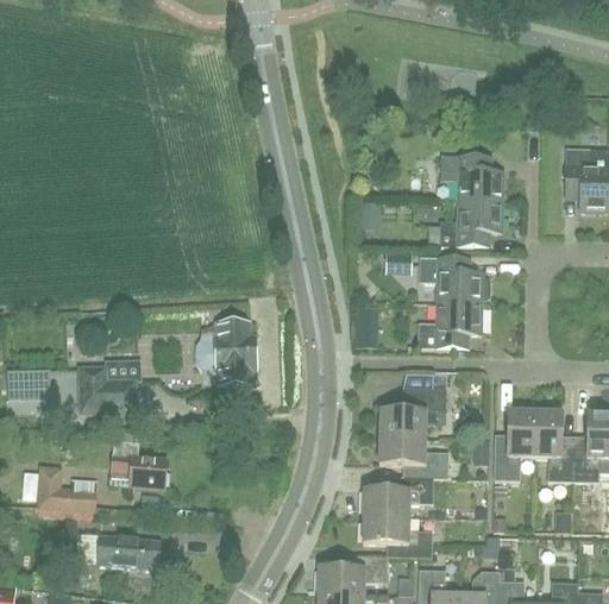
[(579,212),(608,212),(608,150),(589,150),(589,148),(565,148),(564,201),(579,201),(579,212)]
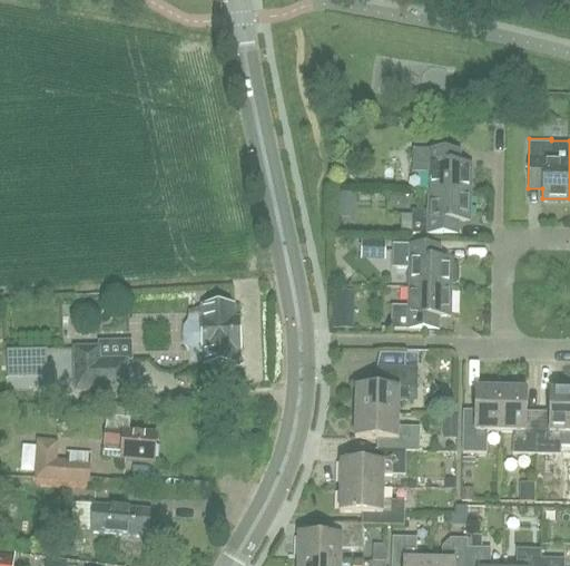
[(428,168),(426,186),(470,187),(471,160),(460,159),(460,146),(411,145),(411,168),(428,168)]
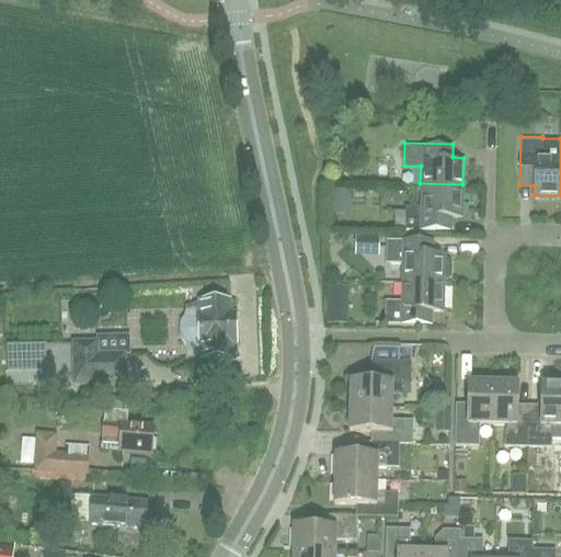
[(420,183),(420,203),(403,203),(403,226),(448,227),(449,214),(462,214),(462,184),(420,183)]
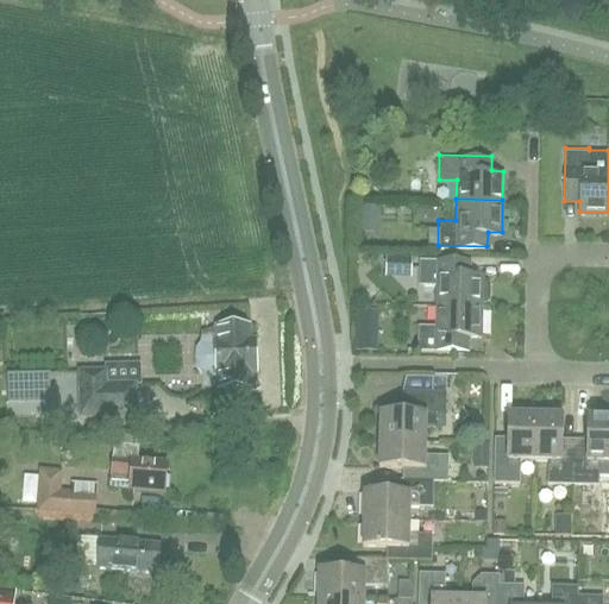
[(410,276),(410,256),(387,256),(387,276),(410,276)]
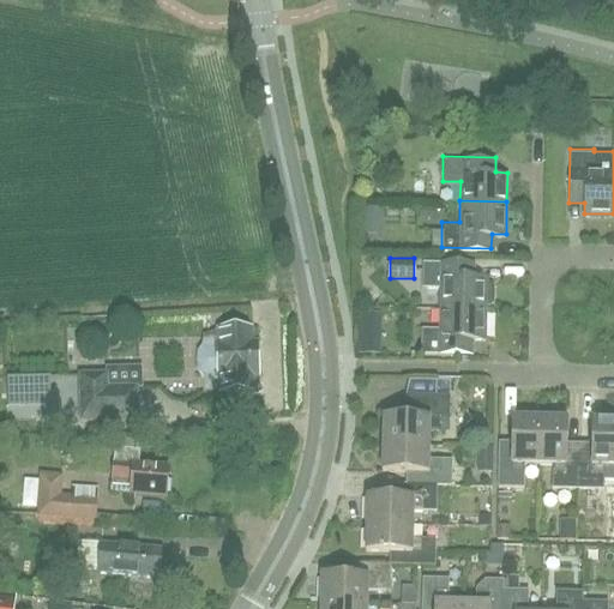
[(475,260),(422,259),(421,285),(439,285),(439,305),(486,306),(486,301),(489,301),(493,299),(493,283),(491,279),(487,279),(487,275),(475,275),(475,260)]
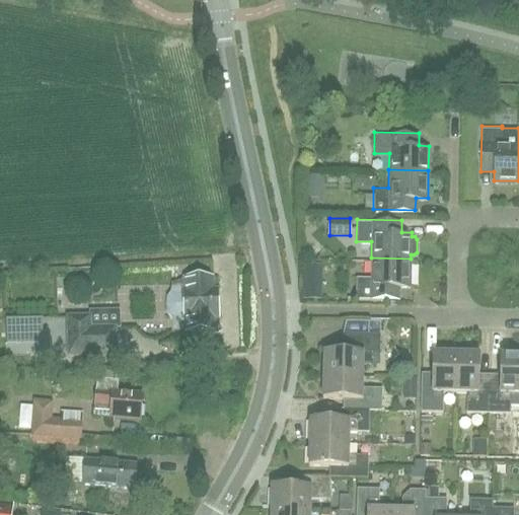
[(411,259),(371,258),(370,276),(356,276),(356,296),(396,296),(396,284),(411,284),(411,259)]
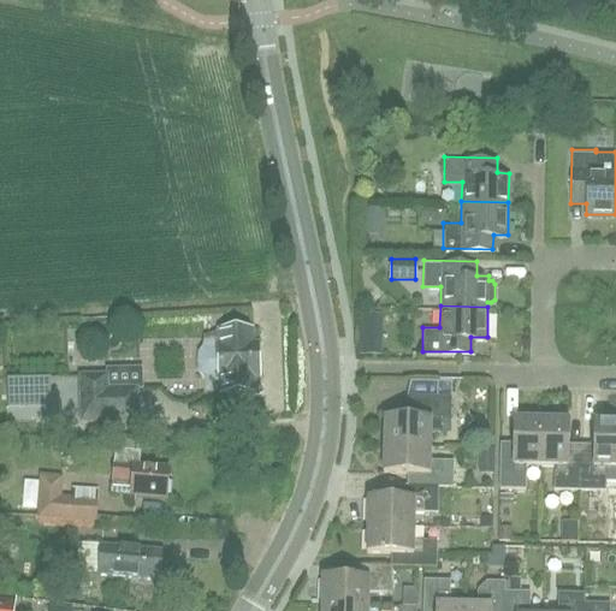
[(205,373),(220,373),(221,390),(254,389),(254,374),(260,373),(259,340),(253,340),(252,326),(219,327),(219,342),(218,342),(218,344),(203,344),(199,349),(200,368),(205,373)]
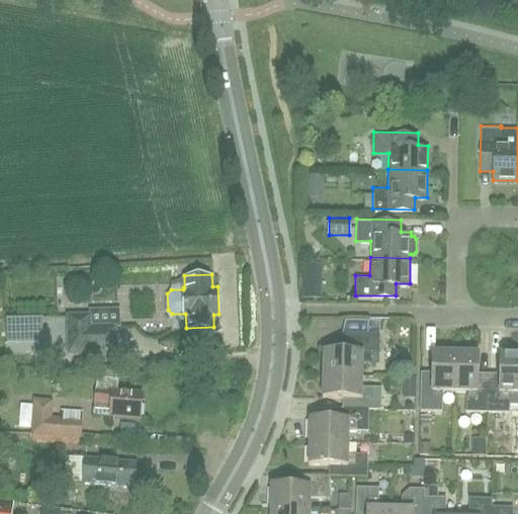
[(301,284),(301,295),(320,295),(321,284),(301,284)]
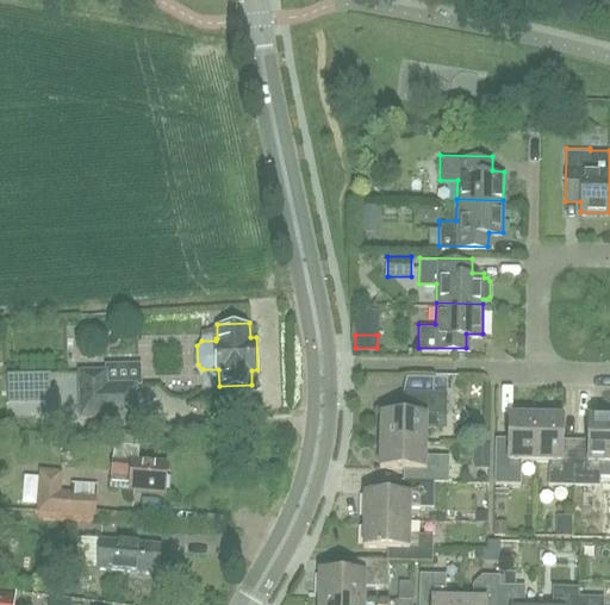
[(106,382),(106,368),(80,369),(80,415),(136,413),(136,381),(106,382)]
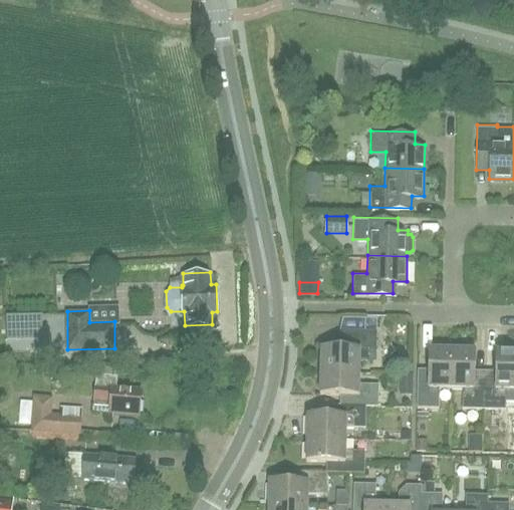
[(17,313),(5,313),(6,335),(18,335),(17,313)]
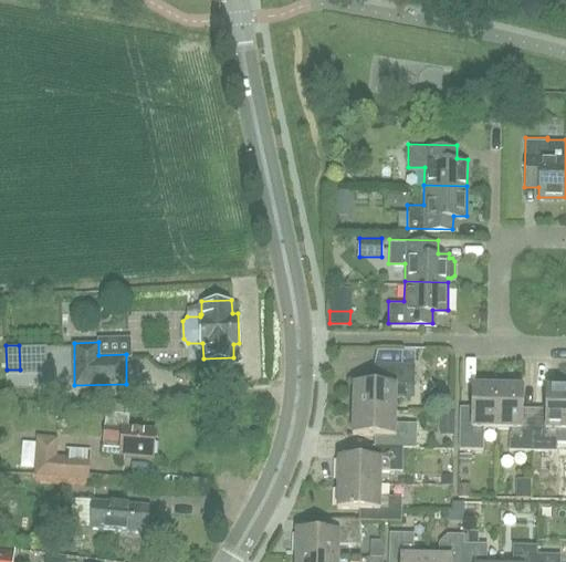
[(376,382),(354,382),(353,407),(396,408),(396,396),(415,397),(415,362),(377,361),(376,382)]
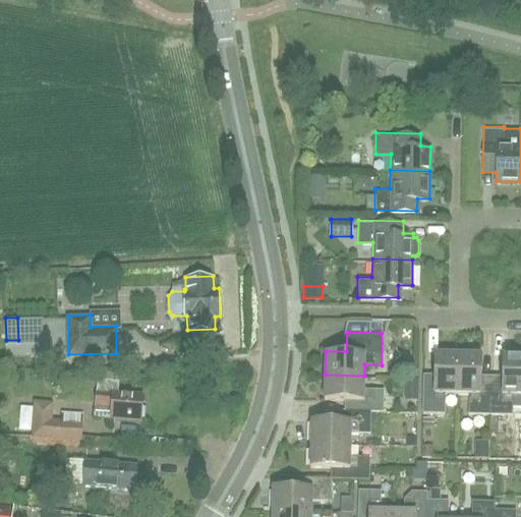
[(461,351),(457,351),(456,392),(468,392),(468,411),(489,412),(490,383),(480,383),(480,352),(479,352),(479,347),(461,346),(461,351)]
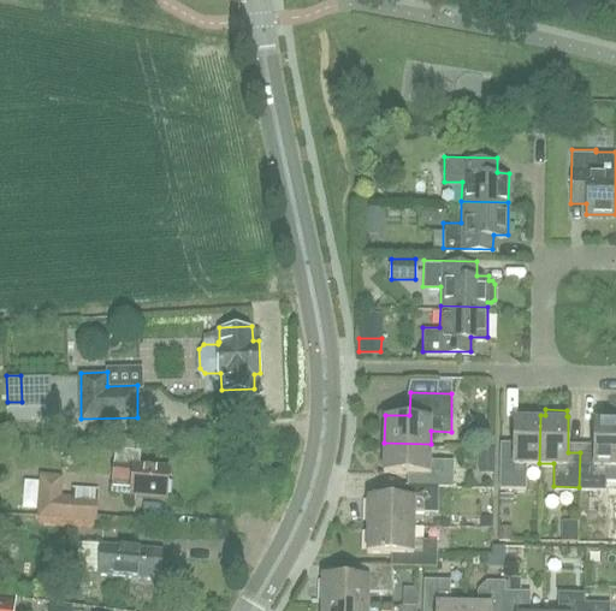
[(539,463),(540,415),(513,415),(513,451),(499,451),(498,485),(526,486),(526,463),(539,463)]
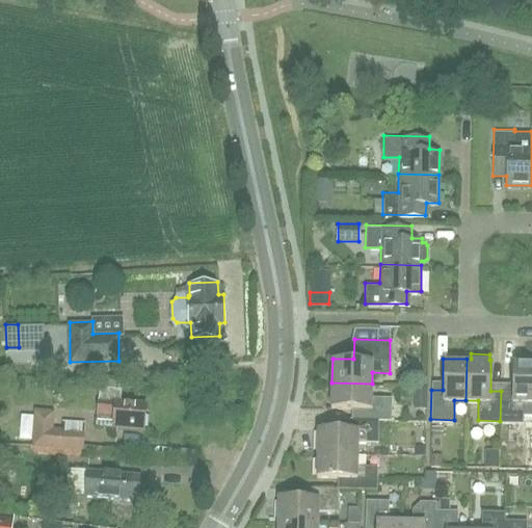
[(501,391),(500,421),(524,421),(524,401),(531,401),(531,360),(511,361),(511,392),(501,391)]
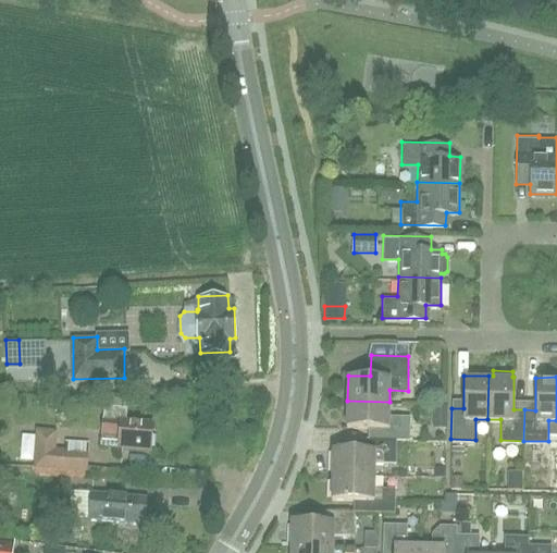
[(436,391),(436,400),(446,400),(446,391),(436,391)]
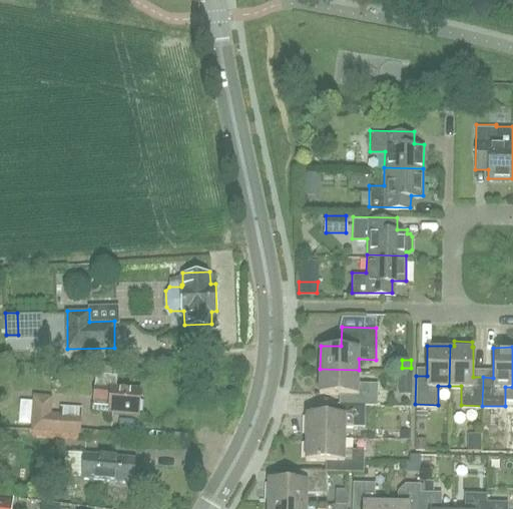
[(359,370),(320,369),(320,392),(349,393),(349,403),(365,403),(377,404),(377,381),(359,381),(359,370)]
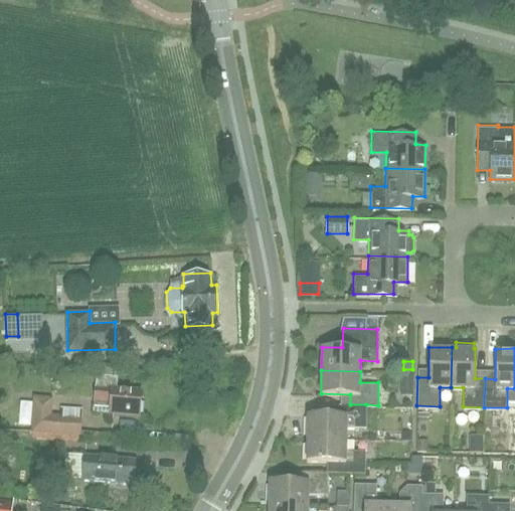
[(400,370),(399,380),(412,380),(412,370),(400,370)]
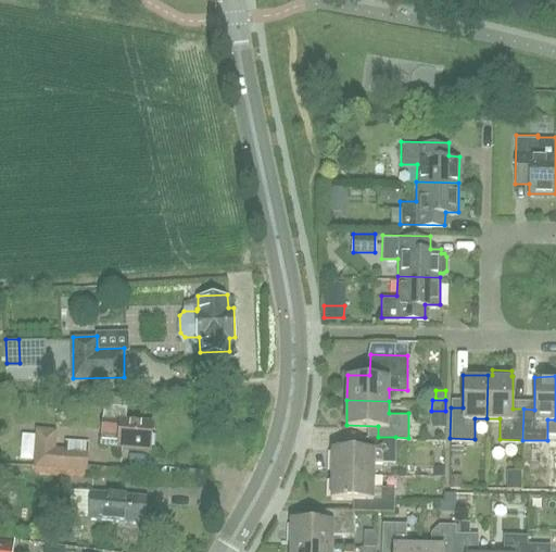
[(125,418),(126,404),(103,402),(101,441),(150,444),(152,421),(125,418)]
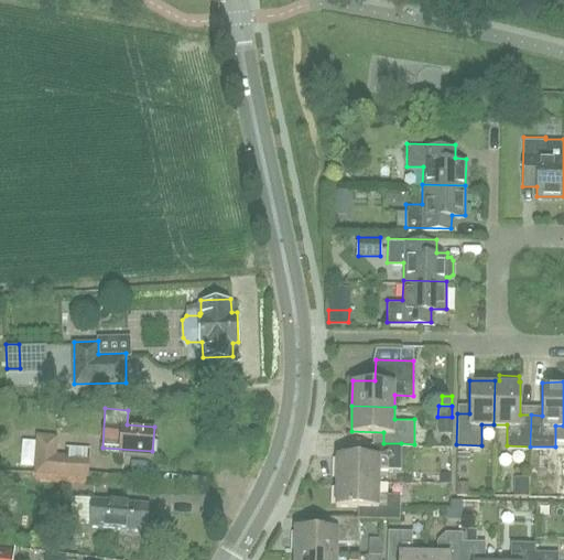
[(58,433),(36,432),(34,471),(88,474),(89,445),(66,444),(65,452),(57,452),(58,433)]
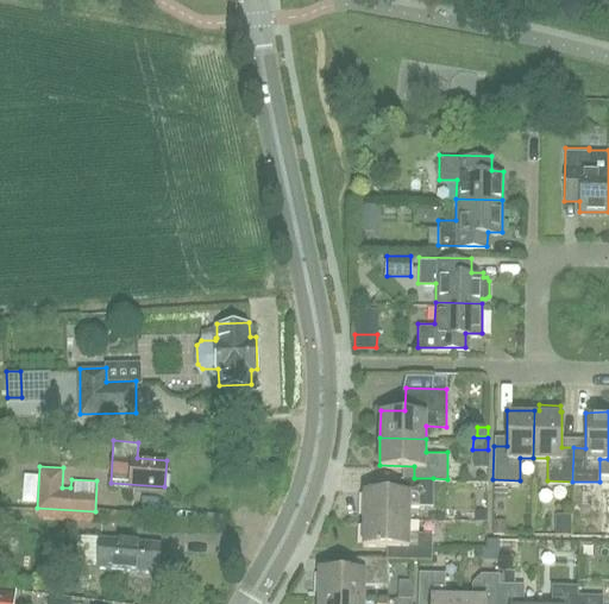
[(414,478),(400,478),(399,490),(364,490),(364,516),(408,517),(408,504),(432,504),(433,478),(414,478)]
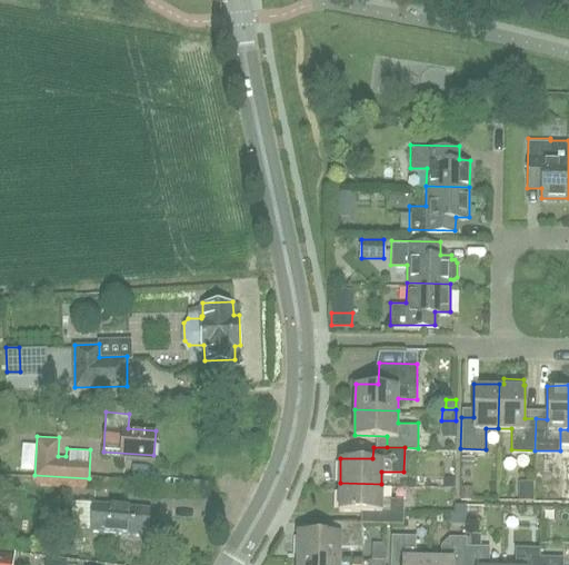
[(381,484),(340,483),(339,508),(371,509),(371,521),(402,522),(403,497),(381,497),(381,484)]
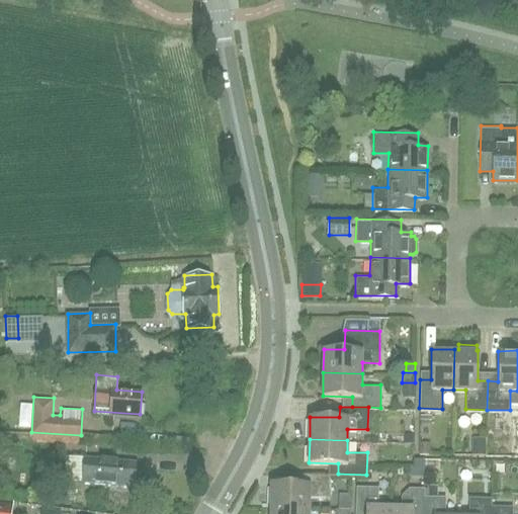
[(419,441),(419,452),(430,452),(430,441),(419,441)]
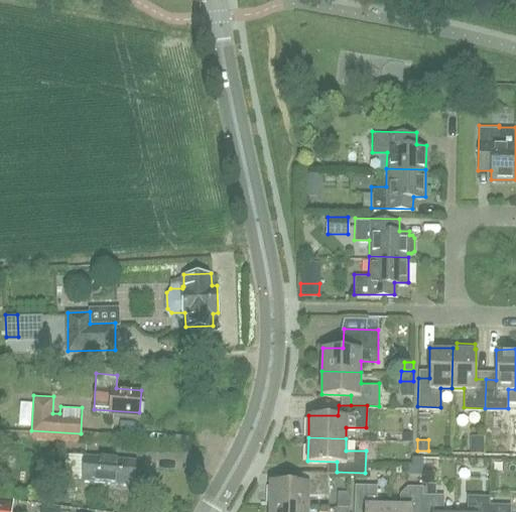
[(471,441),(471,451),(485,451),(485,441),(471,441)]
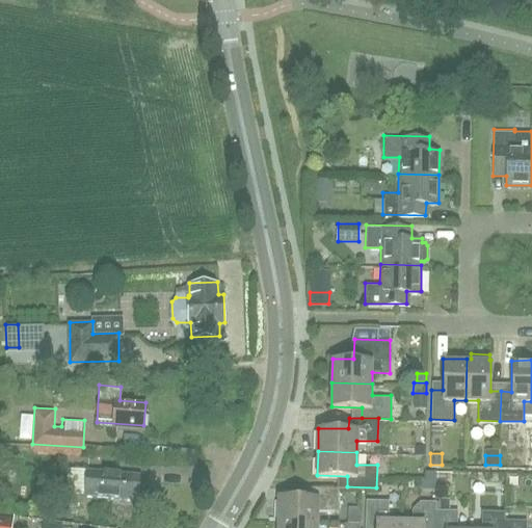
[(84,495),(138,498),(139,473),(85,469),(84,495)]
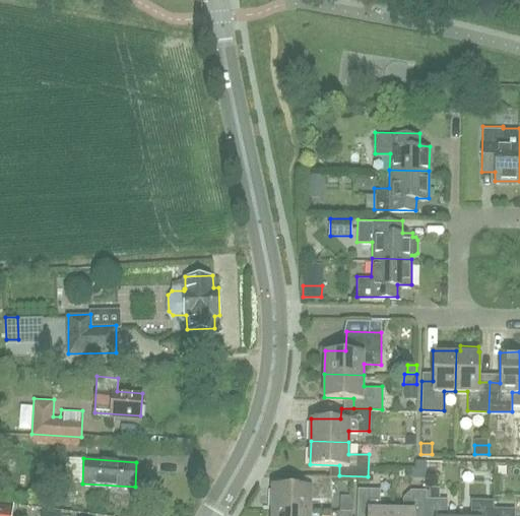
[(81,487),(82,460),(64,460),(64,486),(81,487)]
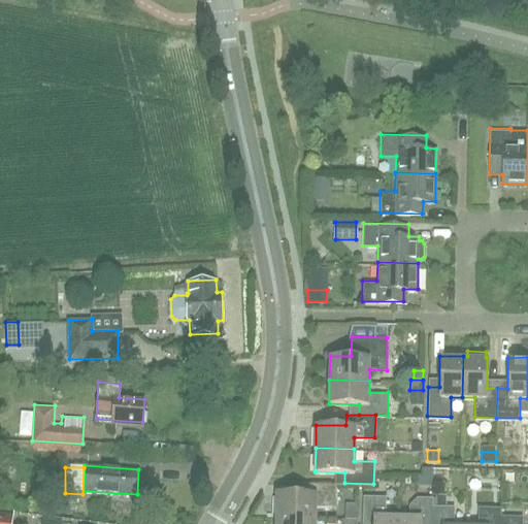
[(275,516),(315,517),(315,505),(336,505),(336,483),(307,482),(307,493),(275,492),(275,516)]
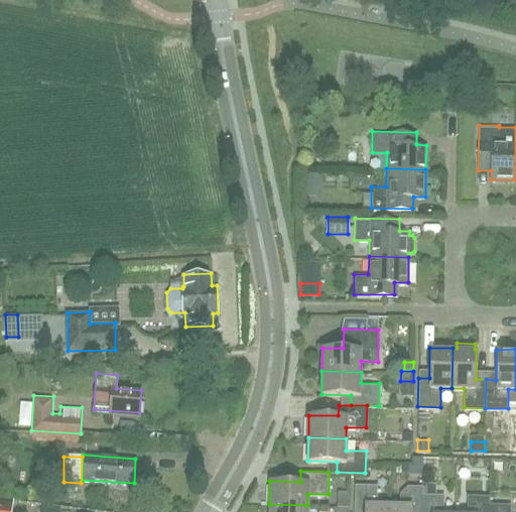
[(421,485),(420,511),(442,511),(442,493),(435,493),(435,481),(426,481),(426,486),(421,485)]
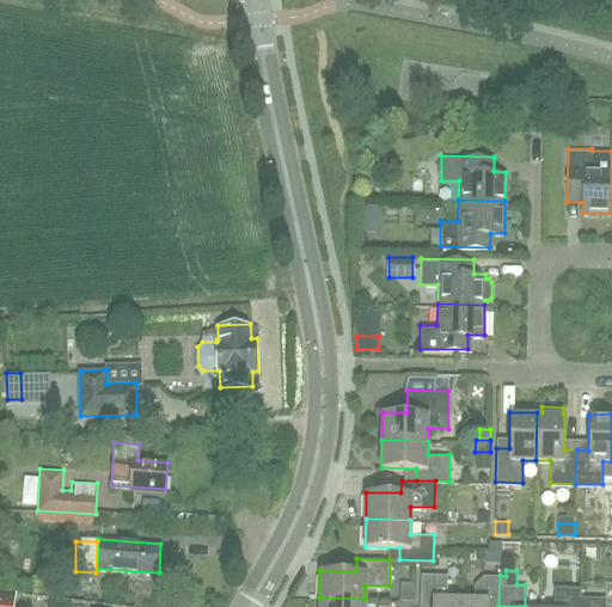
[(458,606),(459,598),(446,598),(446,574),(420,574),(418,606),(432,606),(430,606),(458,606)]
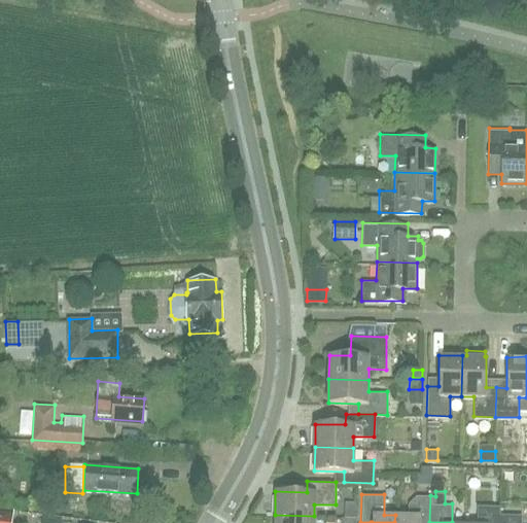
[(395,515),(394,522),(429,522),(430,495),(416,495),(408,502),(408,515),(395,515)]
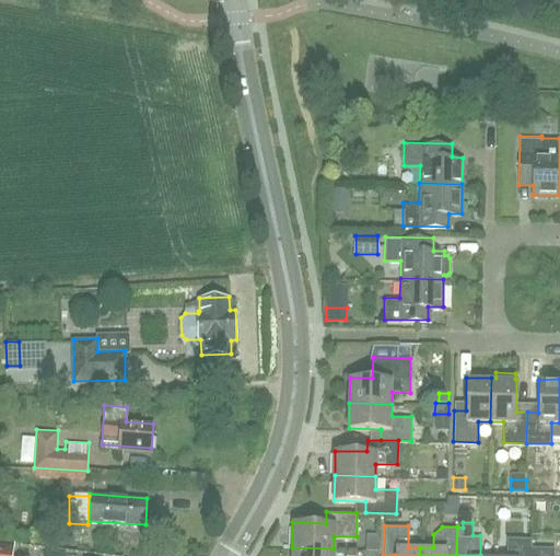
[(529,555),(531,545),(531,536),(505,536),(504,555),(529,555)]
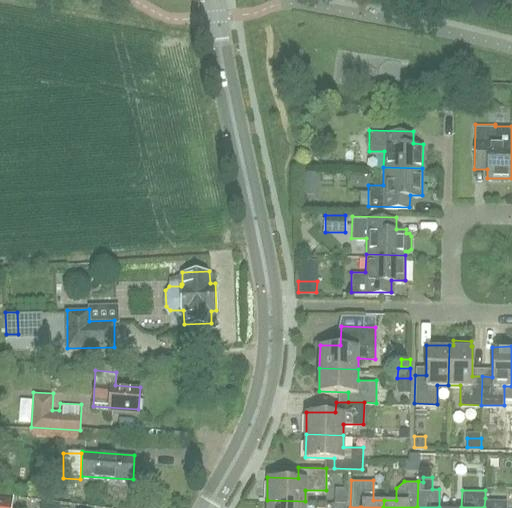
[(9,507),(11,498),(0,496),(0,507),(9,507)]
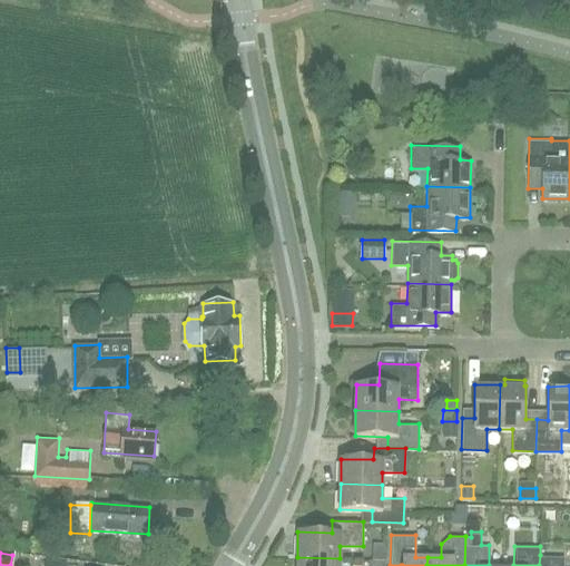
[(540,555),(539,565),(563,565),(564,555),(540,555)]
